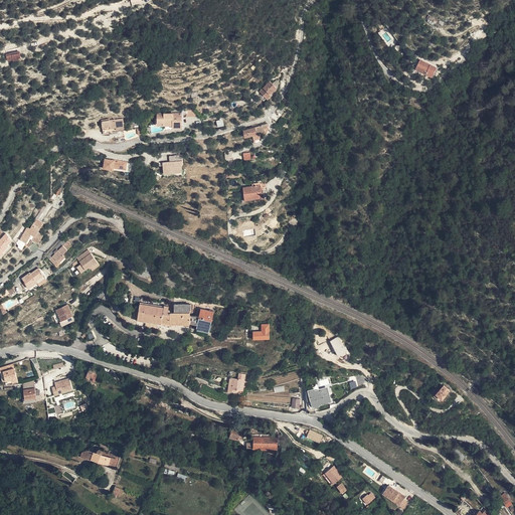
[(10,53),(10,55),(16,53),(16,46),(2,47),(3,53),(10,53)]
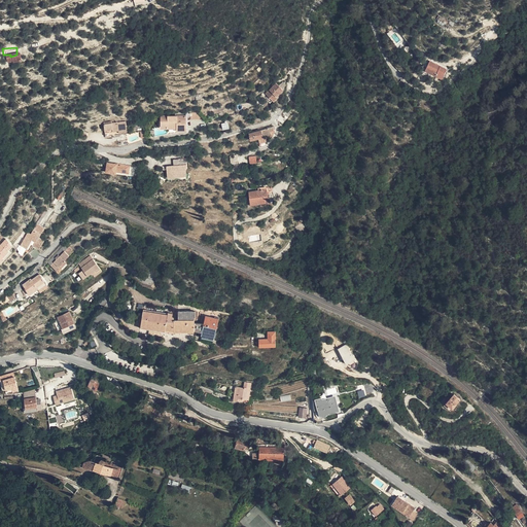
[(421,64),(440,74),(442,70),(445,66),(429,57),(428,59),(425,57),(421,64)]
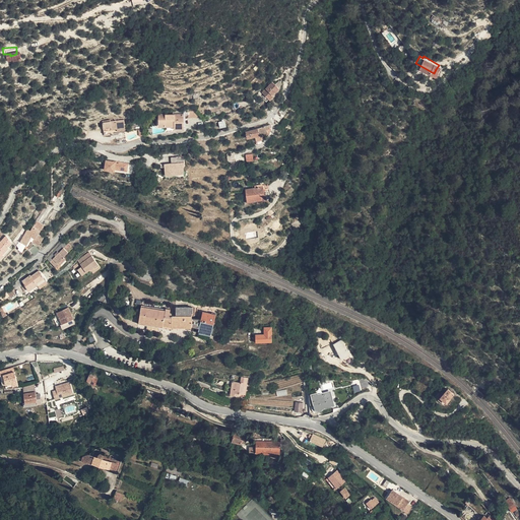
[(276,95),(283,89),(277,82),(265,92),(271,102),(277,96),(276,95)]
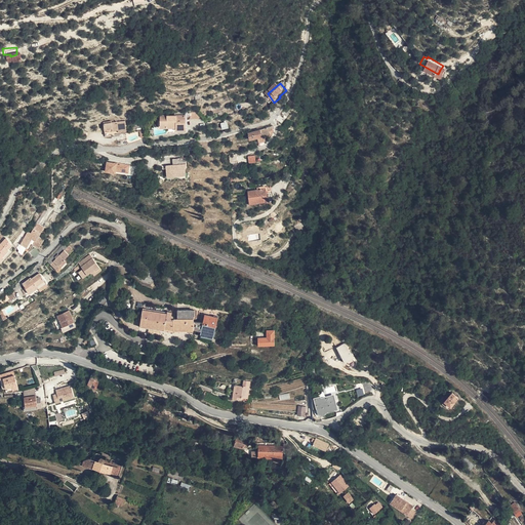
[(177,124),(188,124),(187,112),(167,113),(167,111),(162,112),(162,117),(164,117),(164,124),(169,124),(169,123),(177,123),(177,124)]
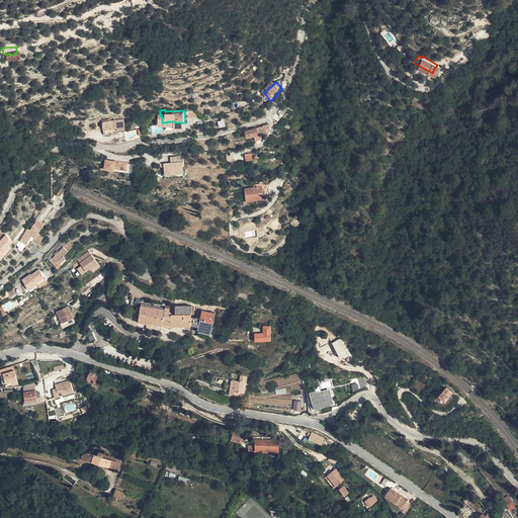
[(219,122),(225,120),(224,114),(217,116),(219,122)]
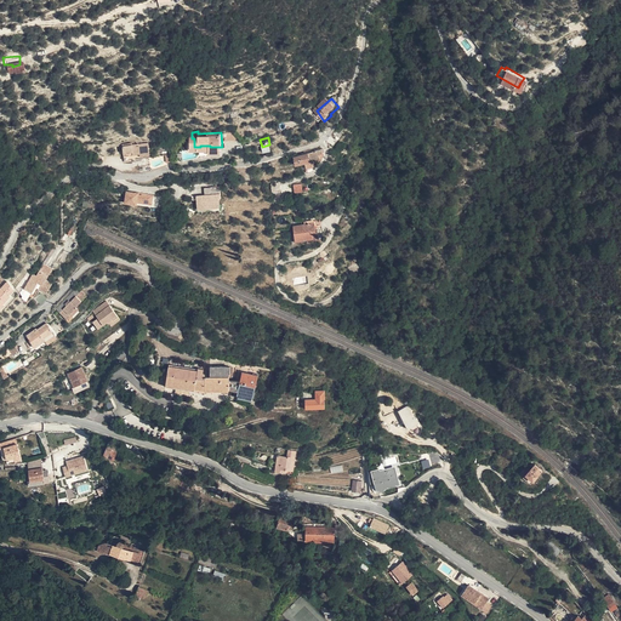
[(124,142),(125,157),(152,154),(149,140),(124,142)]
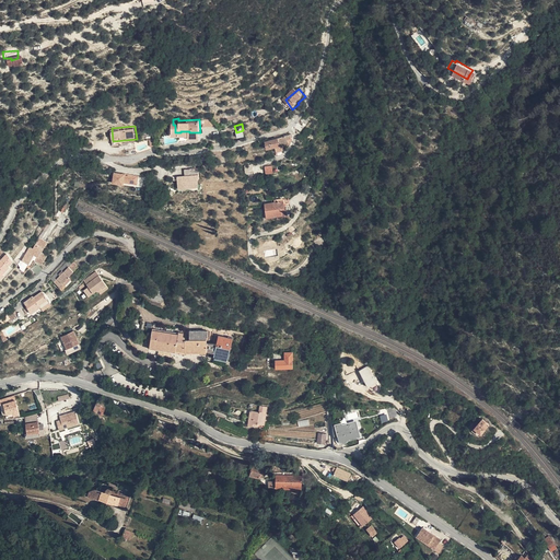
[(271,136),(275,143),(276,143),(277,148),(283,147),(281,141),(289,140),(289,137),(292,136),(291,130),(271,136)]
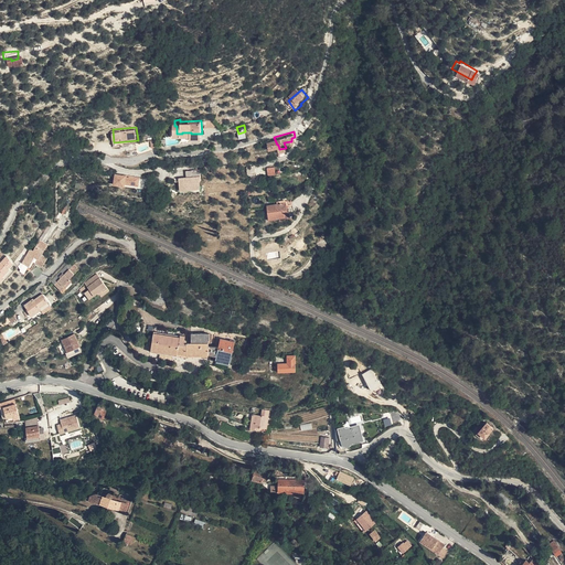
[(189,180),(199,180),(198,177),(200,177),(199,166),(185,167),(185,173),(178,174),(178,178),(178,181),(189,180)]
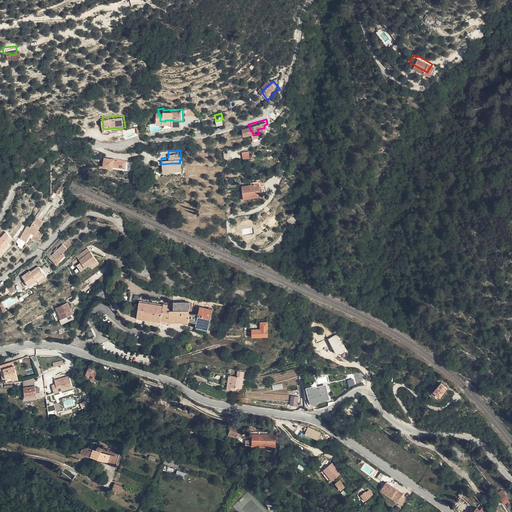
[(242,152),(242,159),(250,159),(249,151),(242,152)]
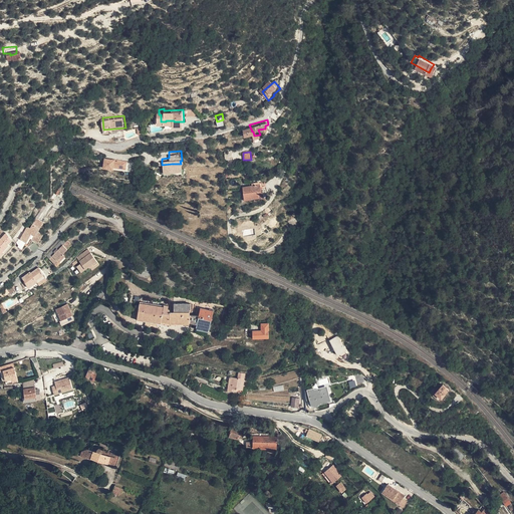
[(112,163),(112,164),(119,165),(120,158),(101,155),(100,164),(109,165),(109,164),(109,162),(112,163)]
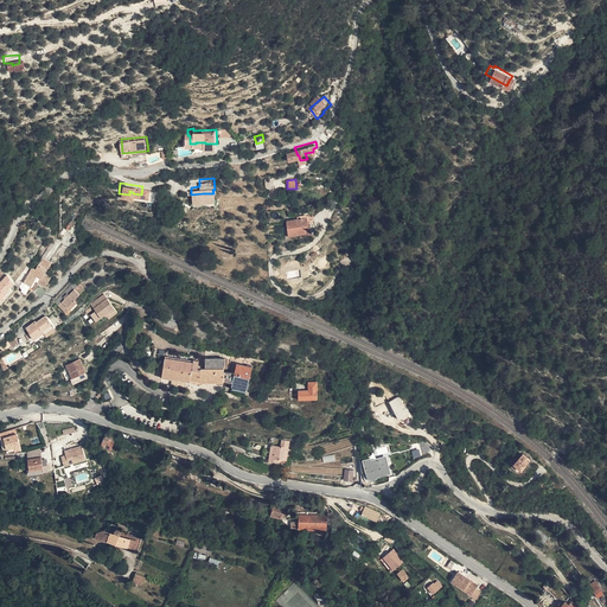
[(288,231),(305,230),(305,223),(307,223),(306,216),(301,216),(301,215),(283,216),(283,218),(286,218),(288,231)]
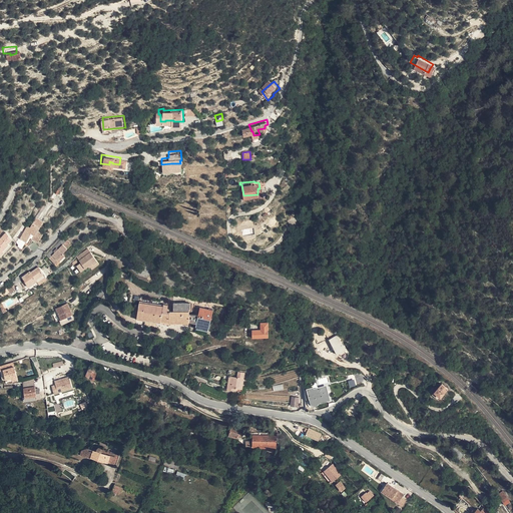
[(29,217),(24,224),(21,229),(24,231),(27,234),(32,226),(36,228),(34,230),(40,235),(45,227),(41,224),(45,219),(44,214),(42,212),(40,211),(38,210),(32,219),(29,217)]
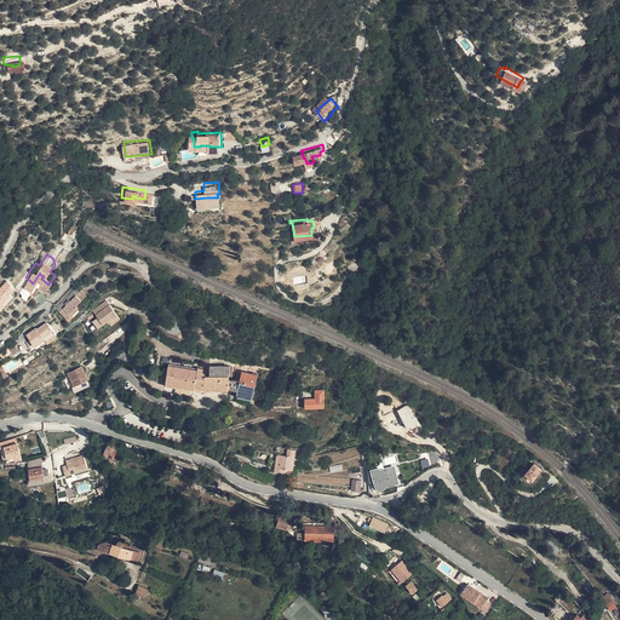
[(36,292),(42,297),(50,290),(44,283),(36,292)]
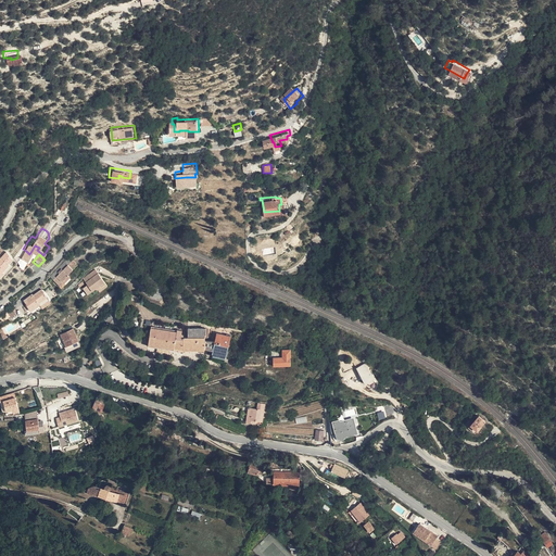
[(0,272),(10,262),(2,255),(0,258),(0,272)]
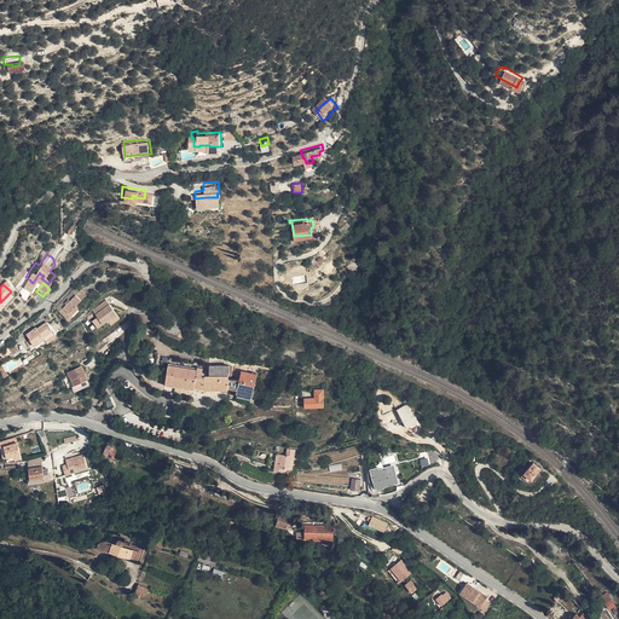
[(58,305),(61,308),(67,304),(65,301),(70,298),(71,300),(81,293),(79,289),(58,305)]
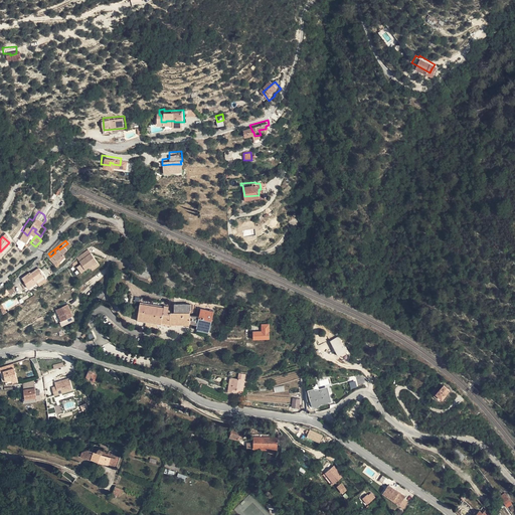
[(55,252),(50,256),(56,264),(59,262),(60,263),(66,256),(64,254),(69,249),(68,248),(72,244),(70,241),(67,243),(59,249),(58,247),(54,250),(55,252)]
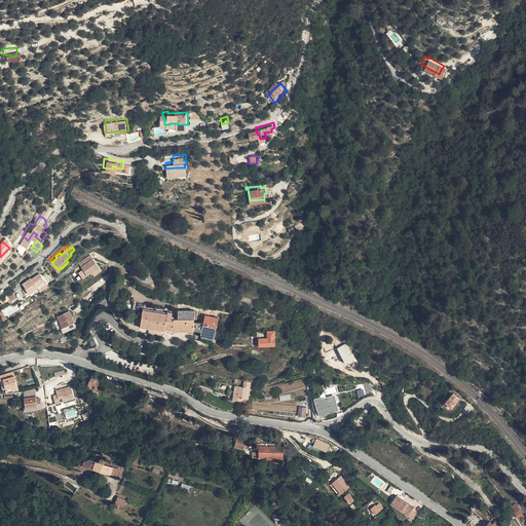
[(0,261),(10,249),(9,248),(0,257),(0,261)]
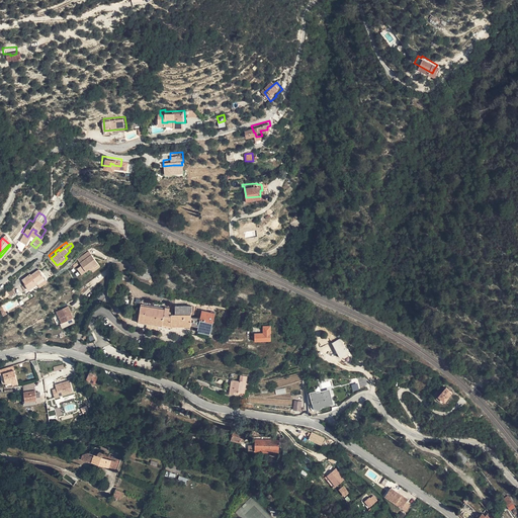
[(86,263),(98,256),(94,251),(83,258),(86,263)]
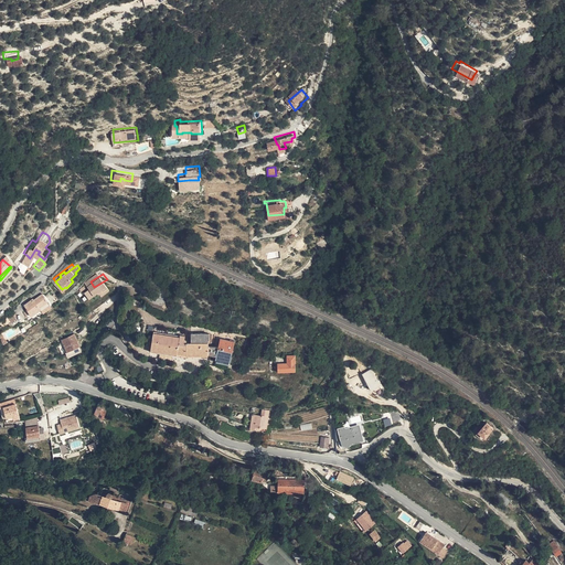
[(110,288),(113,287),(107,279),(94,287),(88,290),(94,299),(99,296),(103,294),(110,288)]
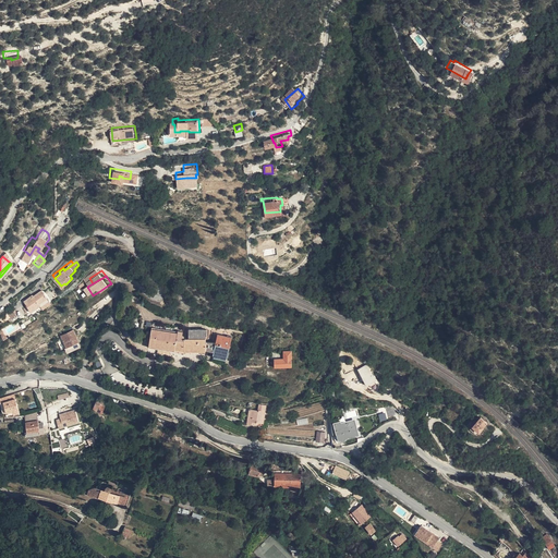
[(113,287),(111,283),(109,284),(101,290),(104,292),(113,287)]
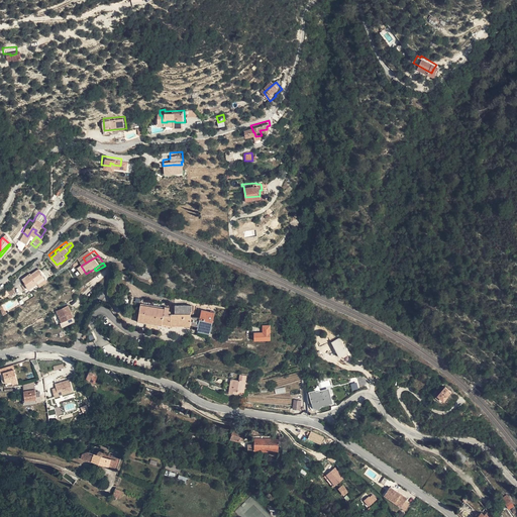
[(22,277),(29,286),(45,274),(39,266),(31,271),(30,270),(22,277)]
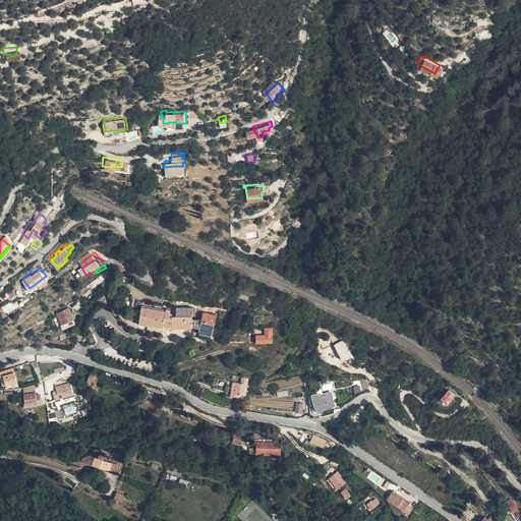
[(143,309),(141,317),(140,324),(166,328),(166,325),(177,327),(196,327),(195,315),(199,314),(198,308),(196,308),(195,307),(179,307),(179,315),(176,315),(176,314),(173,313),(173,310),(145,305),(143,309)]
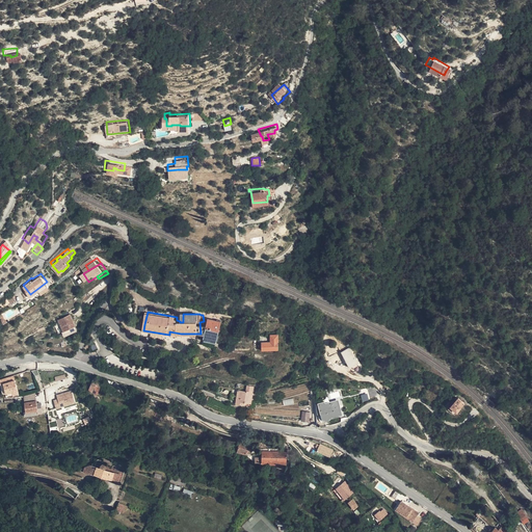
[(80,326),(75,314),(62,320),(68,331),(80,326)]
